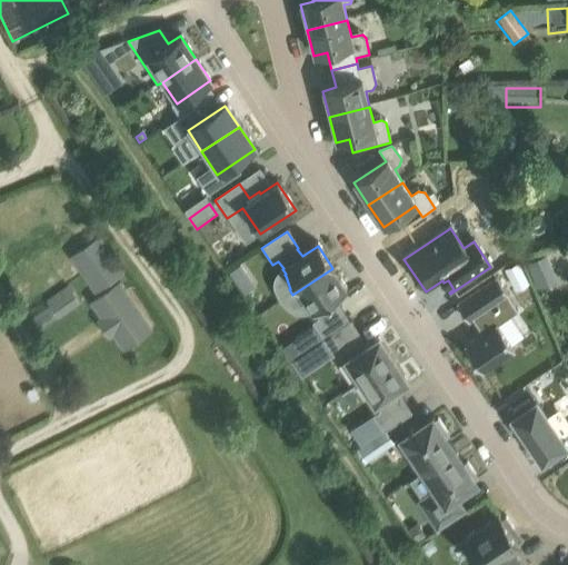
[(96,294),(127,270),(100,235),(69,257),(96,294)]
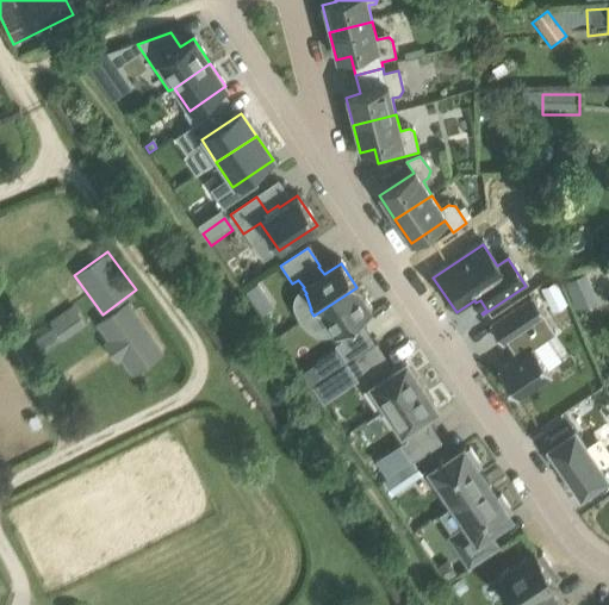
[(576,312),(597,304),(586,274),(565,282),(576,312)]
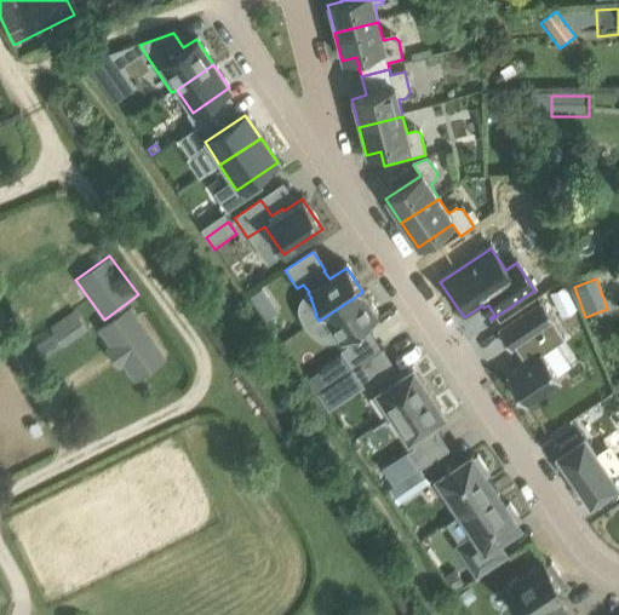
[(561,319),(575,311),(563,288),(550,295),(561,319)]
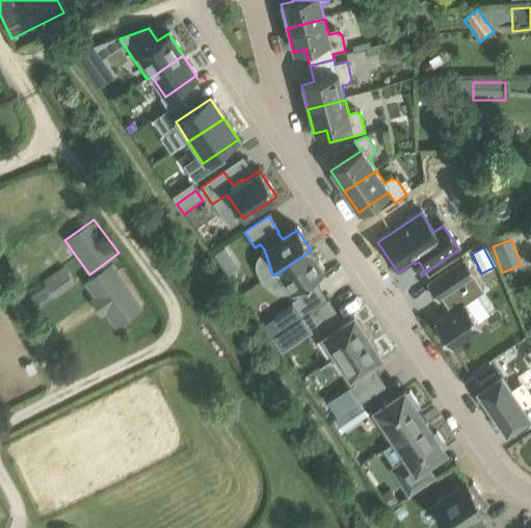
[(223,251),(213,258),(220,268),(231,261),(223,251)]
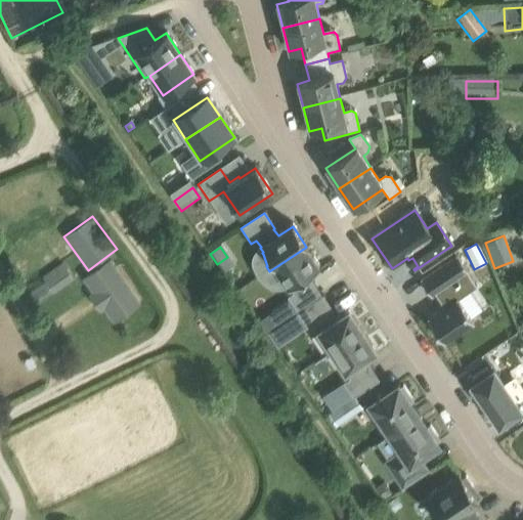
[(305,276),(318,267),(305,248),(269,271),(272,275),(273,275),(282,284),(284,285),(285,284),(288,288),(293,295),(287,298),(289,301),(297,313),(321,298),(311,283),(310,283),(305,276)]
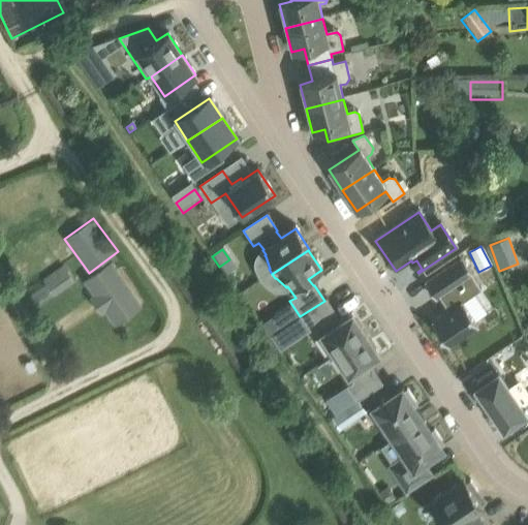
[(460,257),(423,282),(434,300),(437,298),(445,310),(430,321),(445,345),(476,325),(461,302),(478,289),(469,275),(471,274),(460,257)]
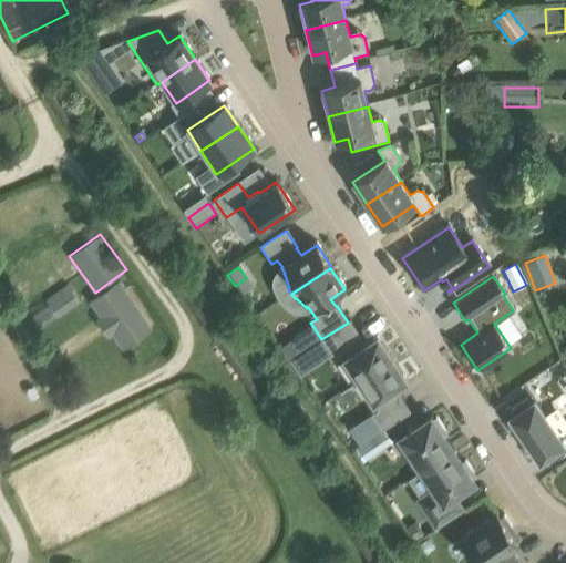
[(119,283),(89,303),(100,318),(95,321),(107,340),(112,337),(122,351),(152,331),(119,283)]
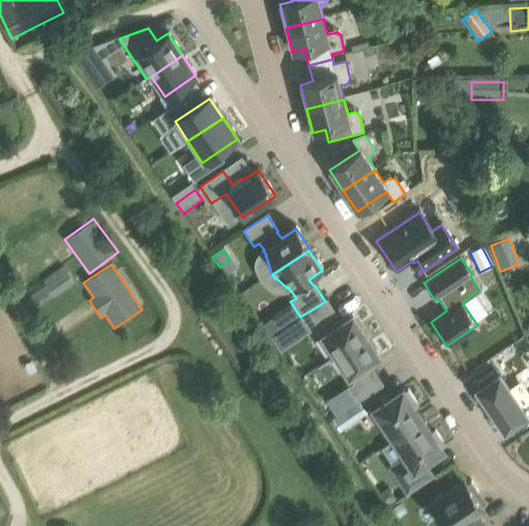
[(51,295),(74,285),(65,267),(42,278),(51,295)]
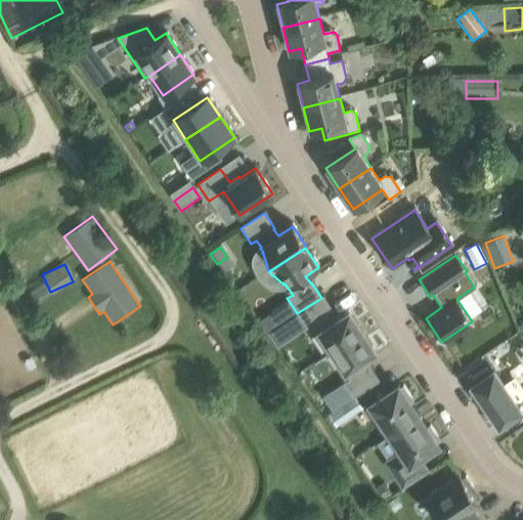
[(297,313),(296,314),(306,330),(313,325),(332,352),(362,332),(349,310),(337,318),(322,297),(321,298),(297,313)]
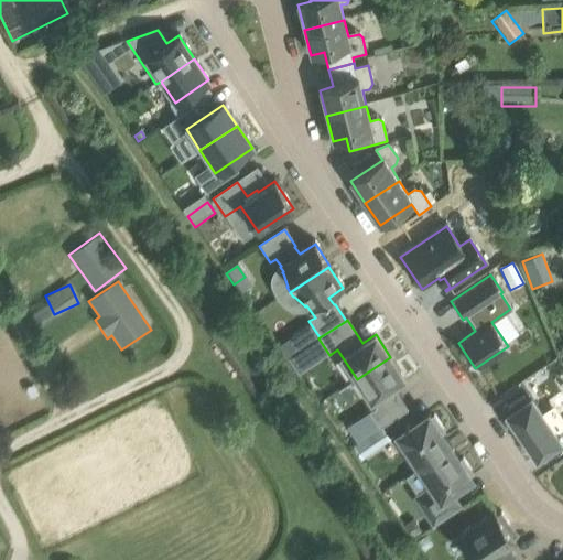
[(311,324),(292,337),(293,341),(298,346),(301,351),(318,338),(320,337),(311,324)]
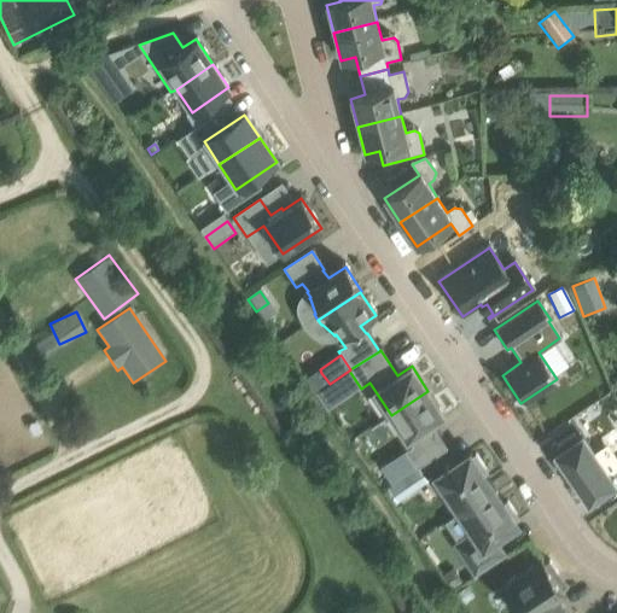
[(428,391),(391,415),(412,448),(405,453),(415,471),(446,450),(430,425),(444,415),(428,391)]
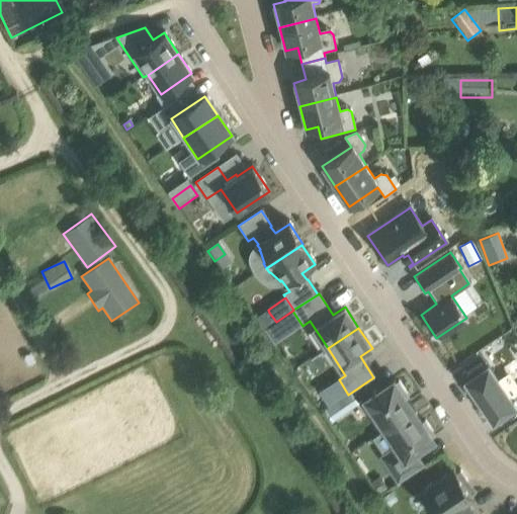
[(513,393),(516,390),(516,342),(514,337),(492,348),(513,393)]
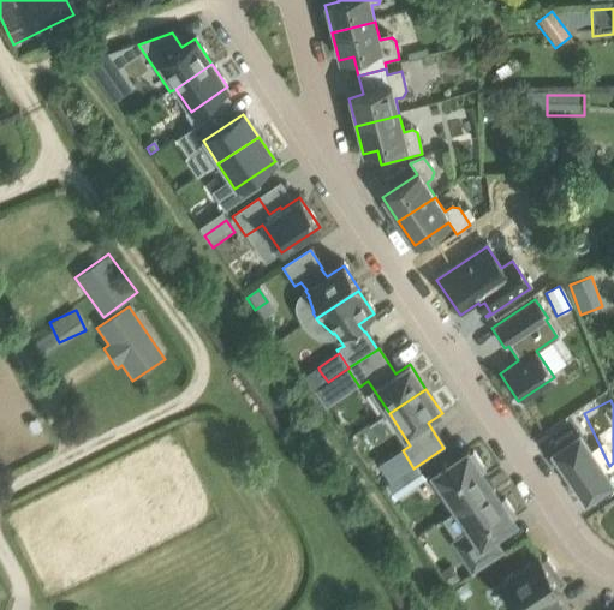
[(573,437),(571,432),(554,444),(558,448),(553,452),(584,498),(613,478),(613,467),(606,473),(578,434),(573,437)]
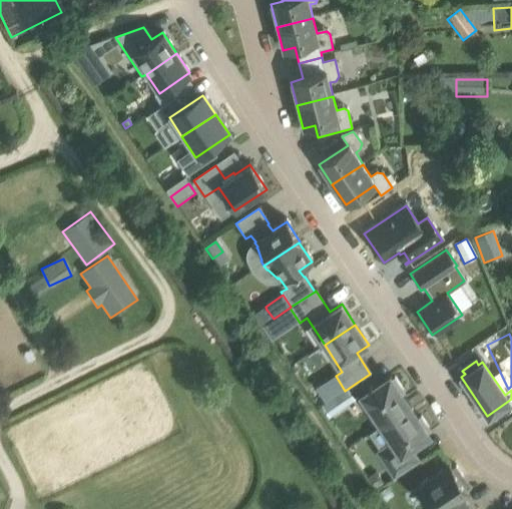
[(409,408),(401,396),(404,394),(395,380),(392,382),(389,378),(361,397),(358,400),(378,429),(381,427),(409,408)]
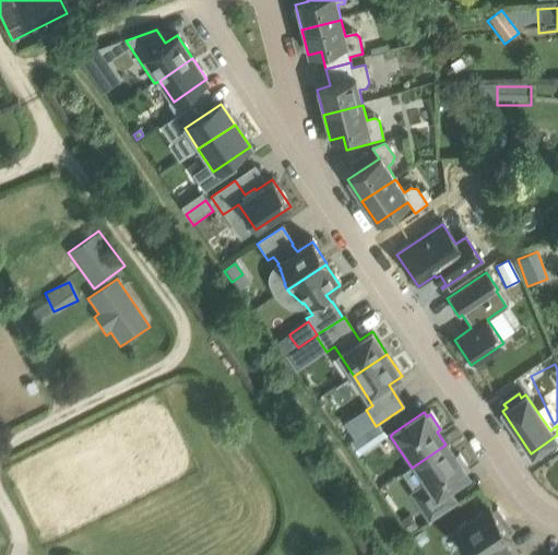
[(365,435),(351,445),(358,456),(372,446),(365,435)]
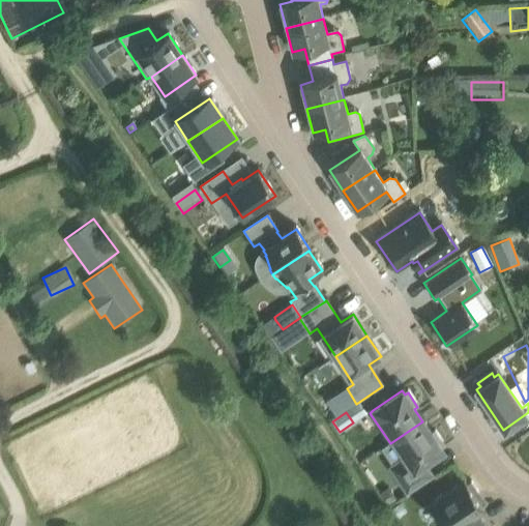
[(443,450),(440,446),(443,445),(435,433),(432,435),(422,421),(393,441),(404,456),(387,467),(406,496),(434,477),(424,464),(443,450)]
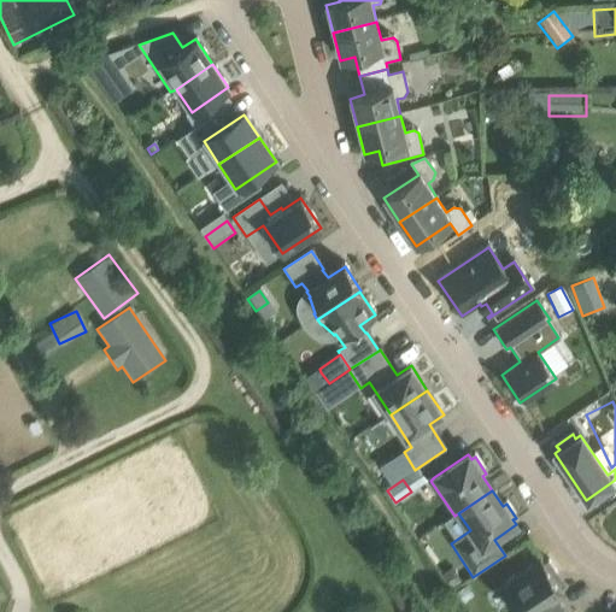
[(540,562),(500,588),(515,611),(562,611),(556,601),(563,595),(552,580),(558,576),(549,563),(543,565),(540,562)]
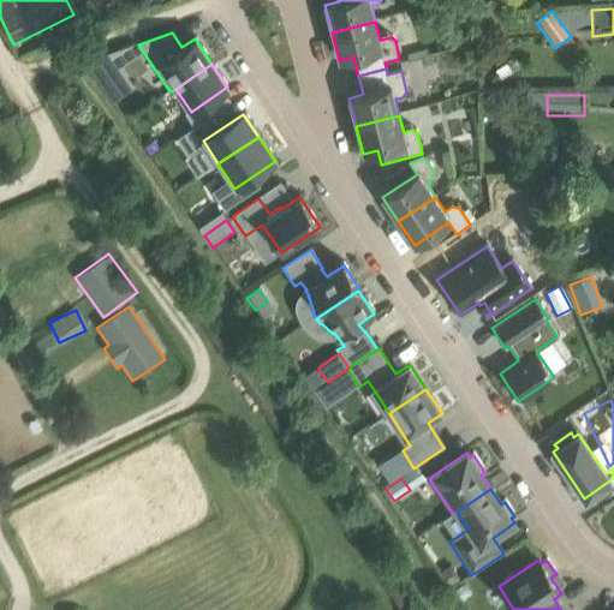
[(451,567),(440,573),(449,588),(460,582),(451,567)]
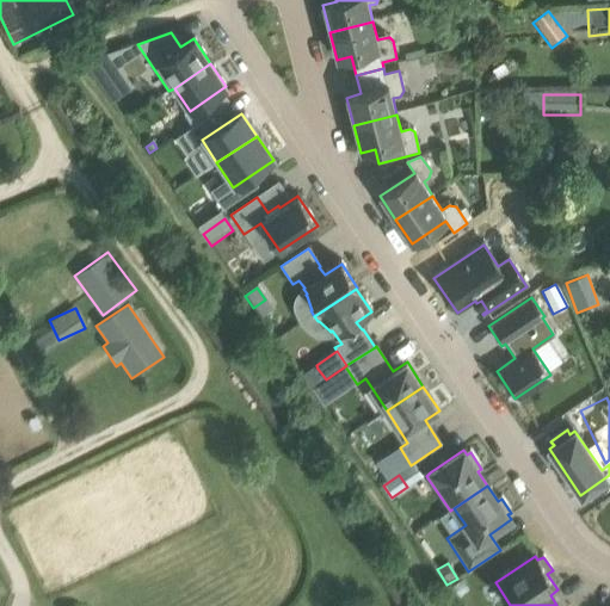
[(462,581),(450,588),(457,599),(469,592),(462,581)]
